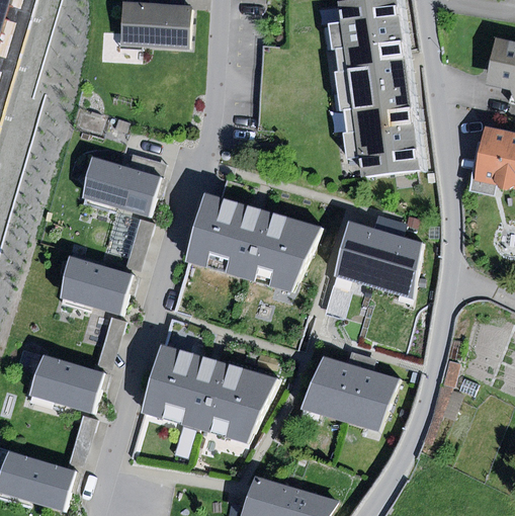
[(335,0),(338,20),(327,22),(331,48),(334,48),(337,70),(334,71),(339,107),(343,107),(346,133),(342,133),(346,161),(355,160),(358,179),(423,170),(397,0),(335,0)]
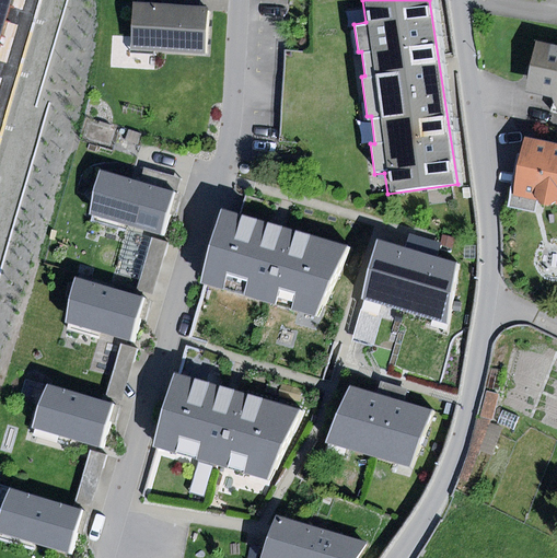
[(160,2),(132,1),(129,49),(204,54),(207,6),(197,4),(160,2)]
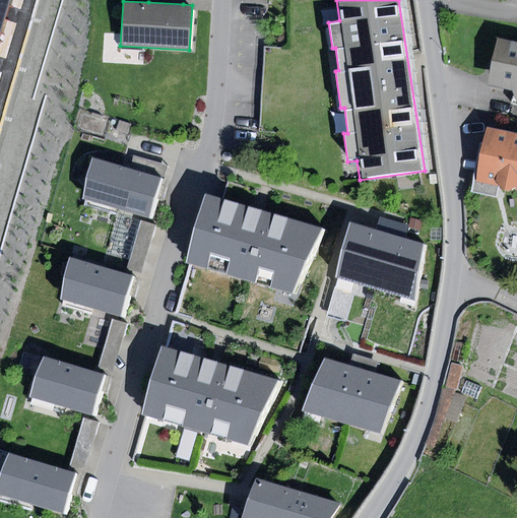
[(516,41),(496,37),(486,83),(510,88),(513,102),(516,103),(516,41)]
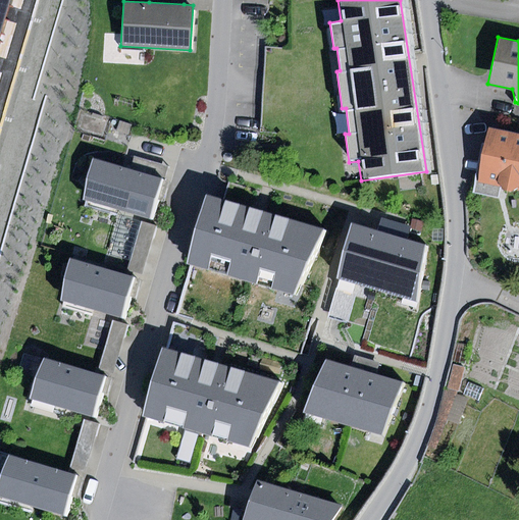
[(518,135),(487,128),(477,180),(499,185),(501,189),(509,191),(513,187),(518,188),(518,135)]
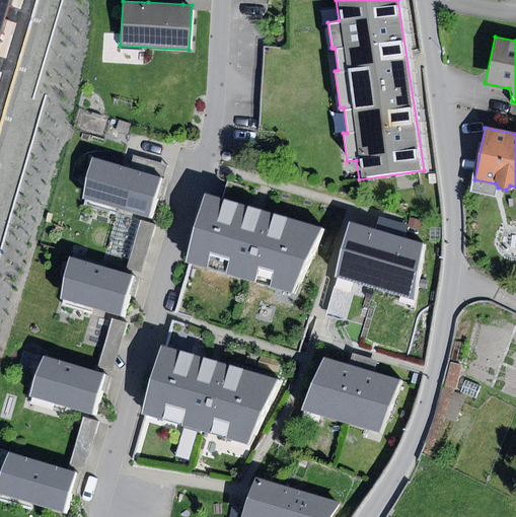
[(162,176),(97,159),(86,200),(151,218),(162,176)]
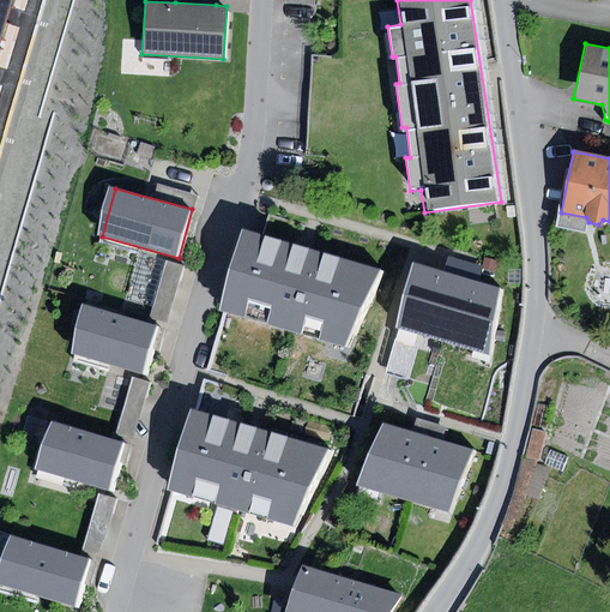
[(302,247),(249,232),(224,312),(344,346),(381,269),(302,247)]
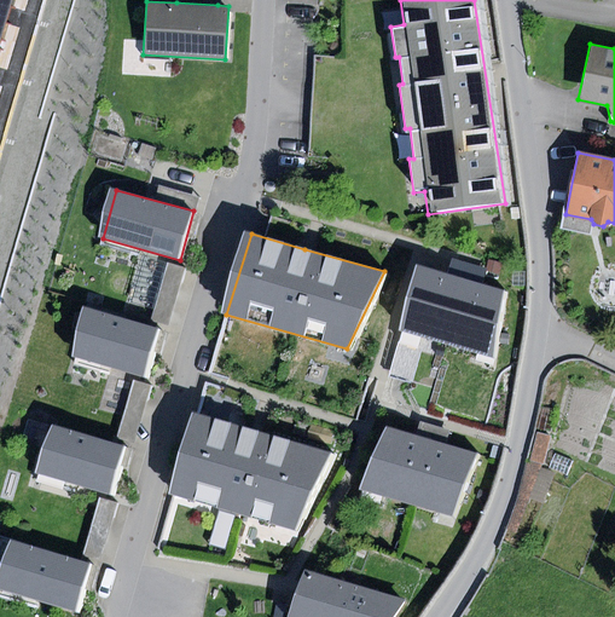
[(164,263),(149,321),(166,326),(181,267),(164,263)]
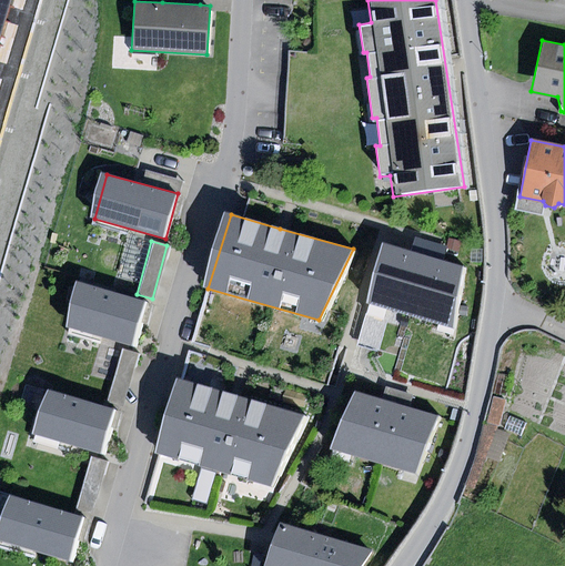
[(410,314),(426,254),(383,242),(363,312),(385,319),(389,307),(410,314)]
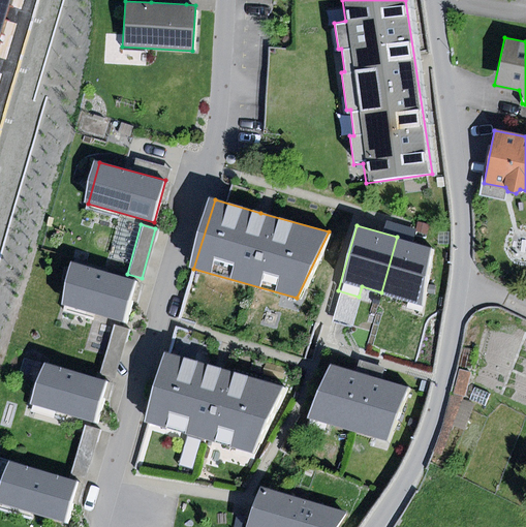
[(446,228),(434,228),(434,244),(446,244),(446,228)]
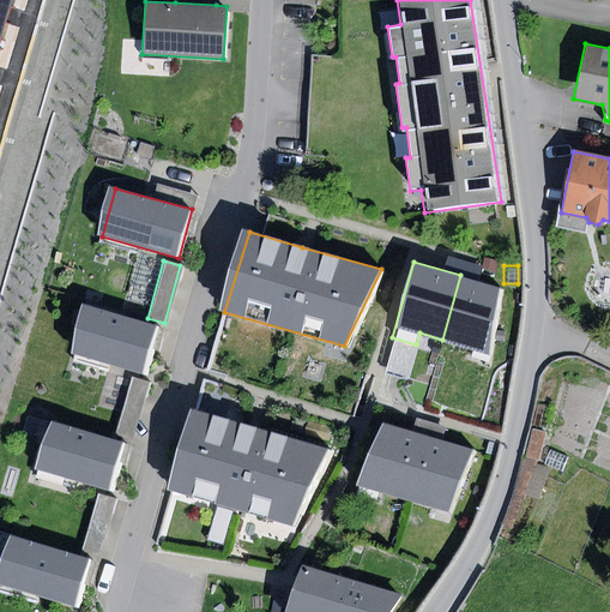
[(496,286),(460,275),(442,340),(487,352),(496,286)]
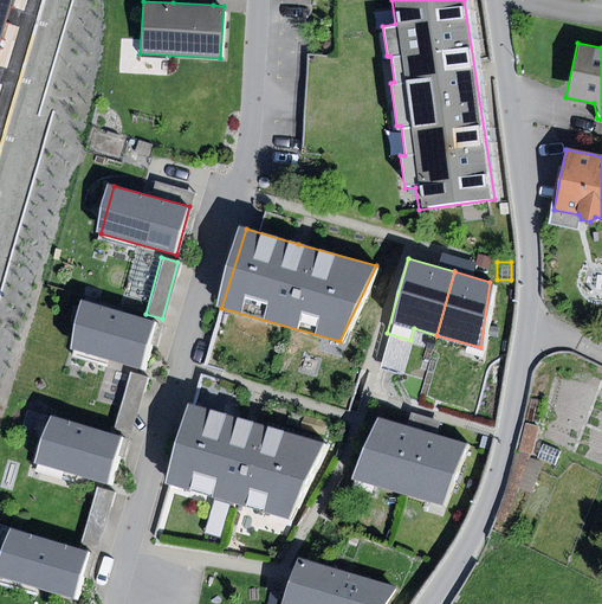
[(155,322),(86,302),(73,348),(141,367),(155,322)]
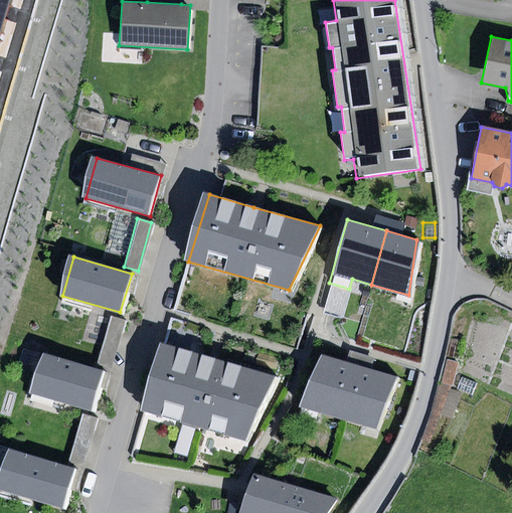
[(109,315),(96,362),(111,366),(124,320),(109,315)]
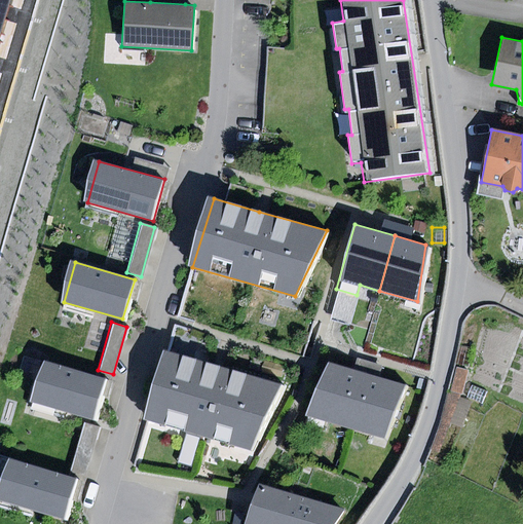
[(216,364),(171,351),(151,420),(253,447),(286,383),(216,364)]
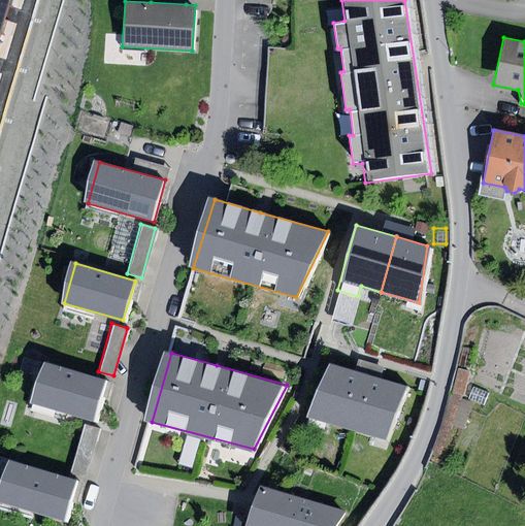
[(343,427),(367,375),(329,363),(304,416),(343,427)]
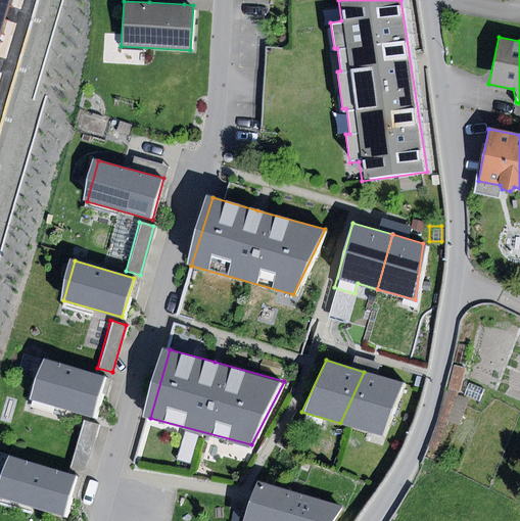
[(105,378),(44,361),(33,398),(94,416),(105,378)]
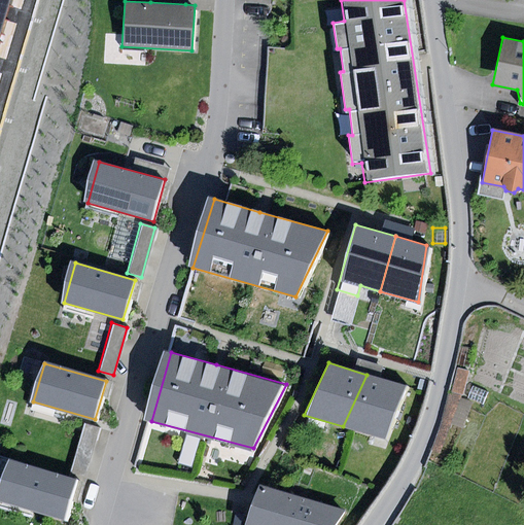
[(454,365),(449,390),(460,393),(466,369),(454,365)]
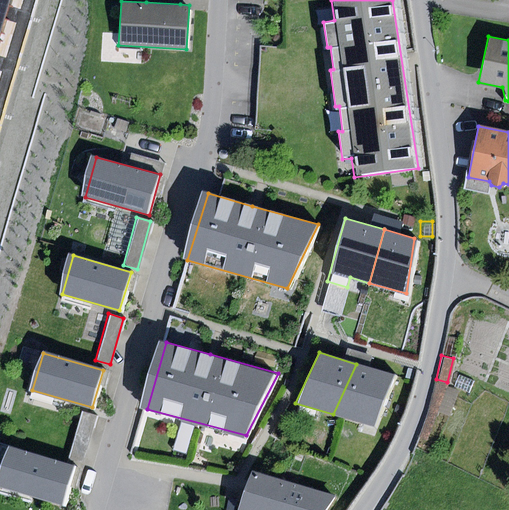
[(393,375),(356,364),(333,414),(370,424),(393,375)]
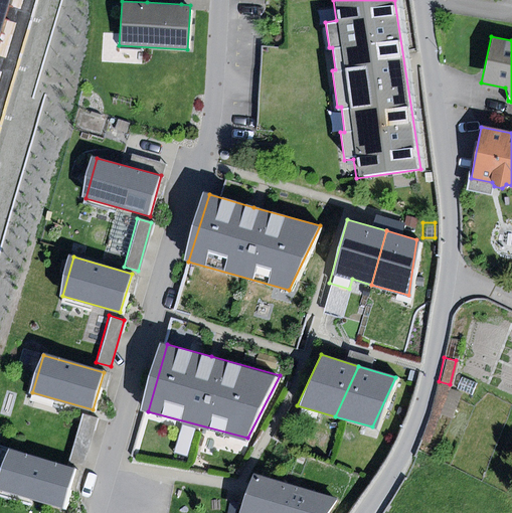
[(407,368),(405,378),(411,379),(414,370),(407,368)]
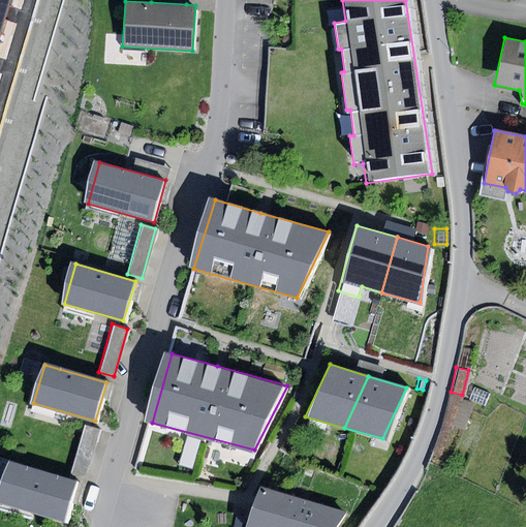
[(471,385),(466,398),(482,405),(487,392),(471,385)]
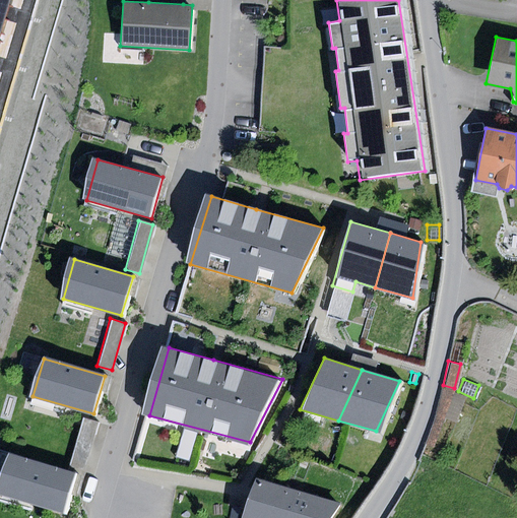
[(451,392),(441,416),(452,421),(462,396),(451,392)]
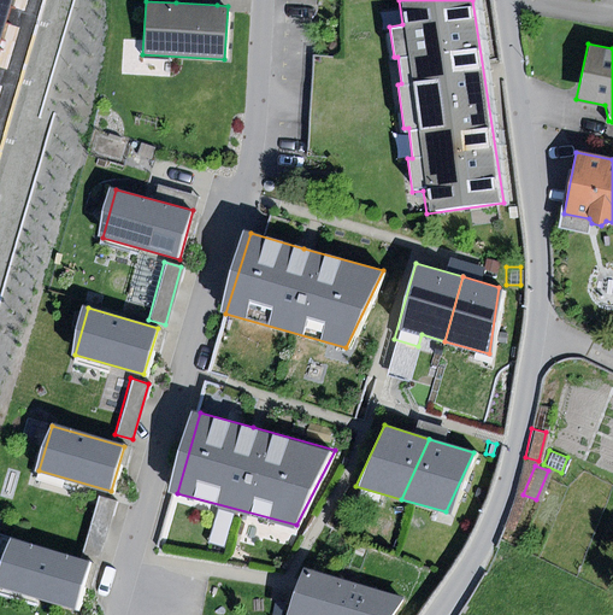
[(95,495),(78,552),(98,558),(115,501),(95,495)]
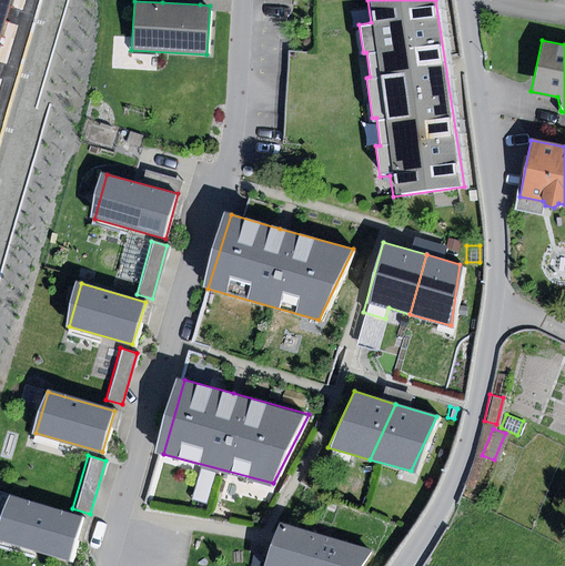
[(82,516),(10,497),(0,532),(0,541),(71,558),(82,516)]
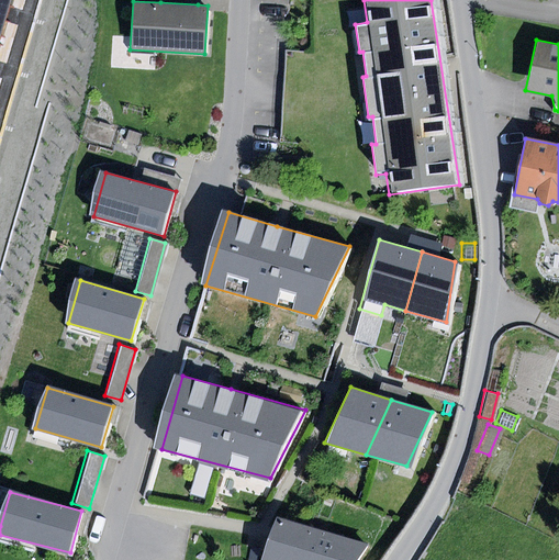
[(354,559),(367,541),(276,517),(260,559),(354,559)]
